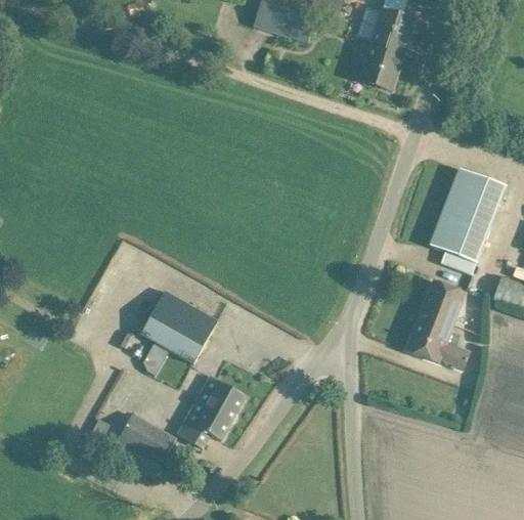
[(265,0),(257,26),(308,41),(316,16),(265,0)]
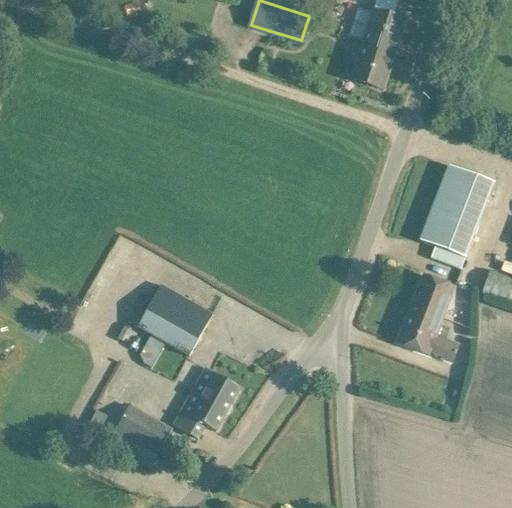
[(270,0),(329,19),(335,0),(270,0)]
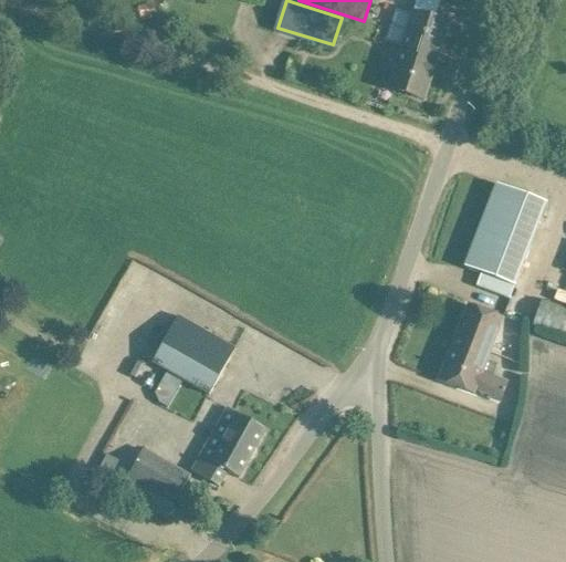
[(388,84),(423,96),(448,20),(412,8),(388,84)]
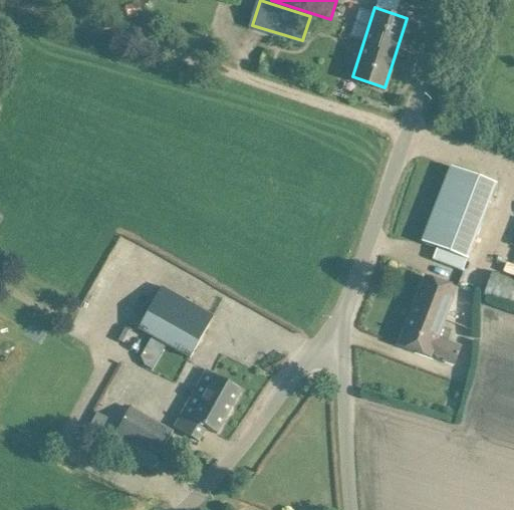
[(467,257),(497,181),(451,163),(421,239),(467,257)]
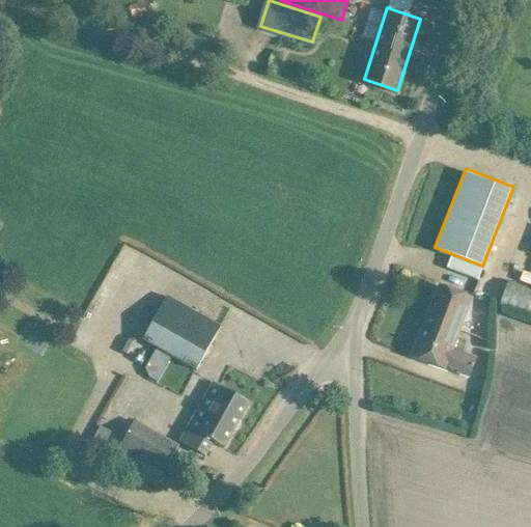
[(530,282),(509,276),(500,305),(530,314),(530,282)]
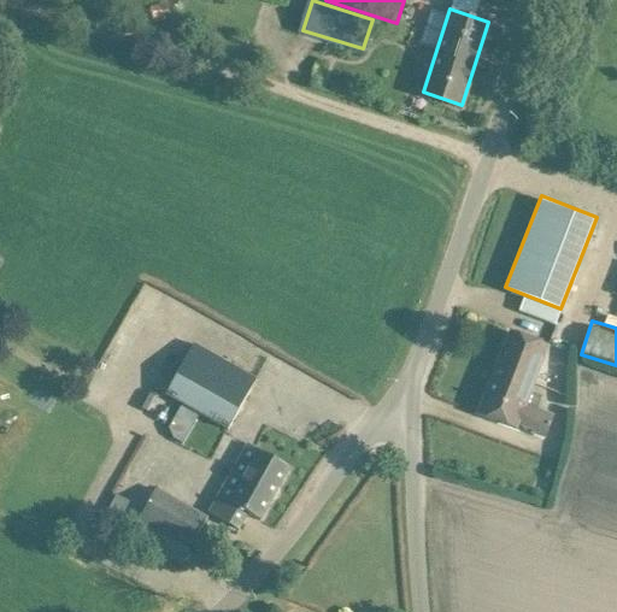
[(551,343),(511,328),(494,369),(533,386),(551,343)]
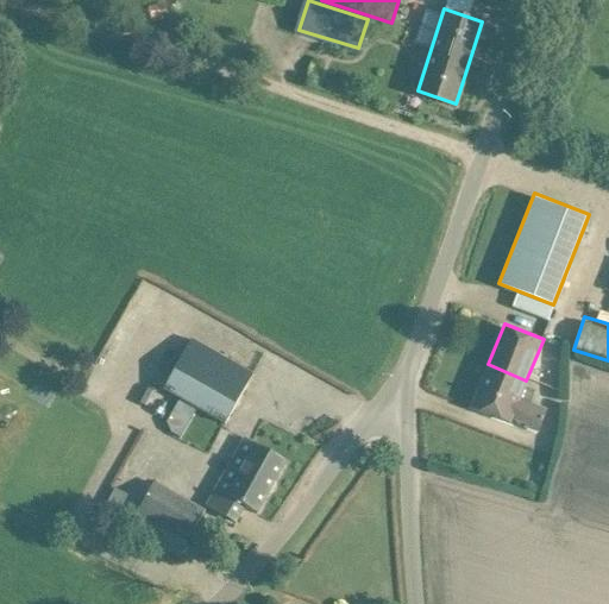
[(253,370),(192,335),(164,387),(225,421),(253,370)]
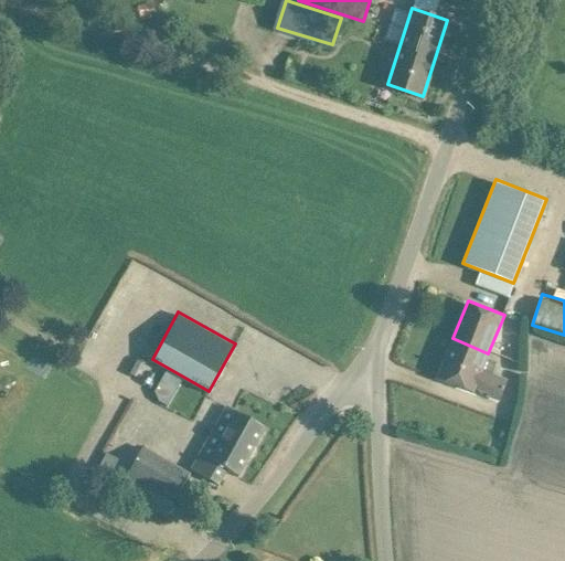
[(481,368),(488,353),(452,338),(438,376),(472,389),(475,384),(487,390),(487,392),(499,398),(507,379),(481,368)]
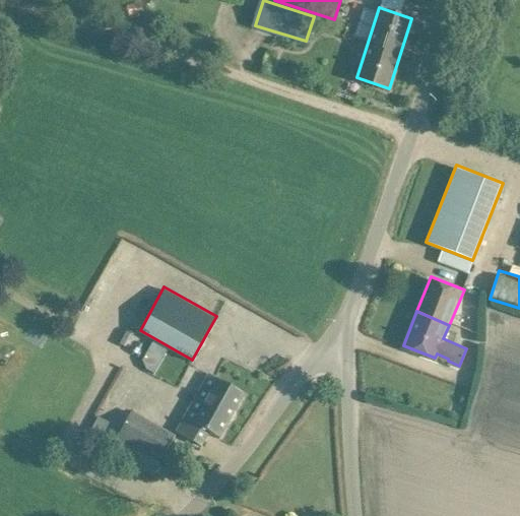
[(244,392),(208,372),(176,430),(201,444),(208,430),(219,436),(244,392)]
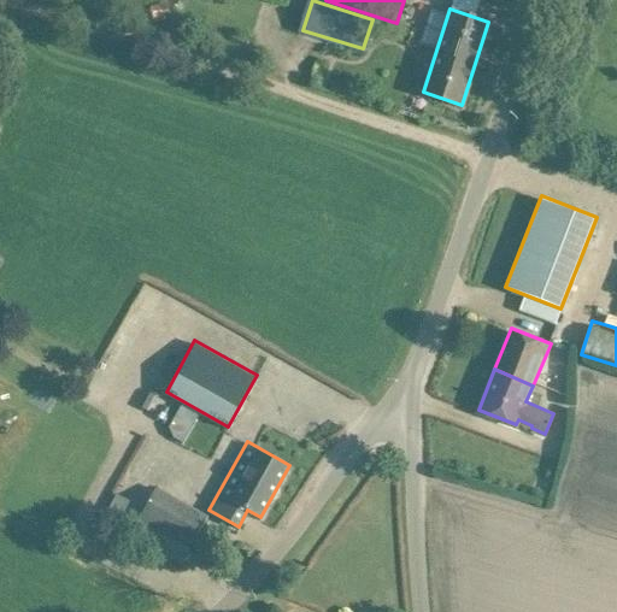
[(139,517),(191,545),(207,515),(156,486),(139,517)]
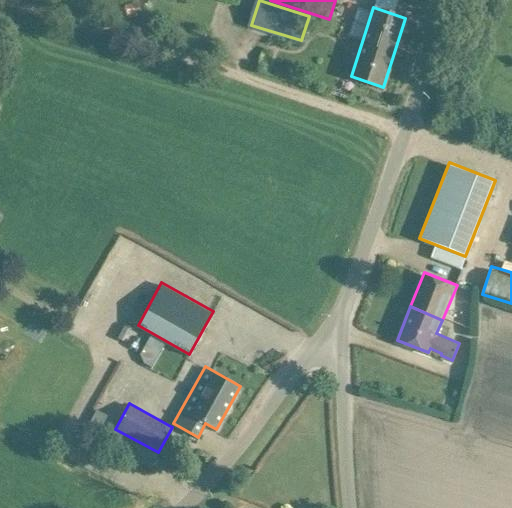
[(96,408),(83,432),(94,438),(107,414),(96,408)]
